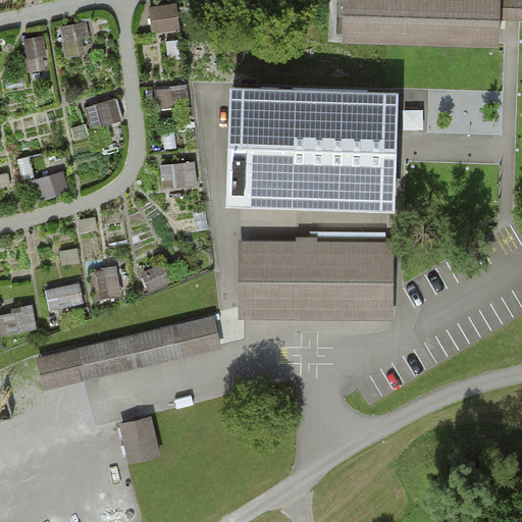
[(521,0),(345,0),(345,36),(499,41),(500,16),(511,16),(521,16),(521,0)]
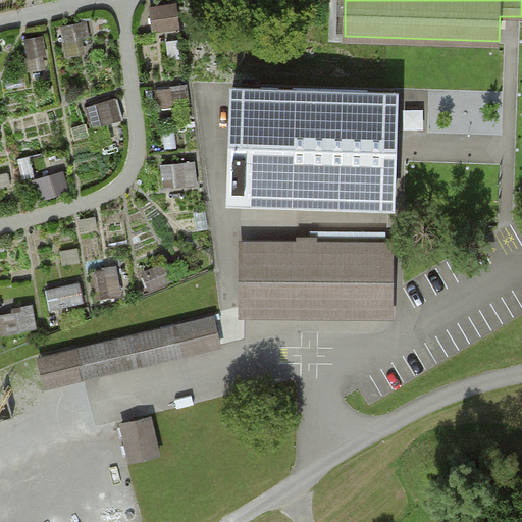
[(152,3),(154,30),(181,28),(180,2),(152,3)]
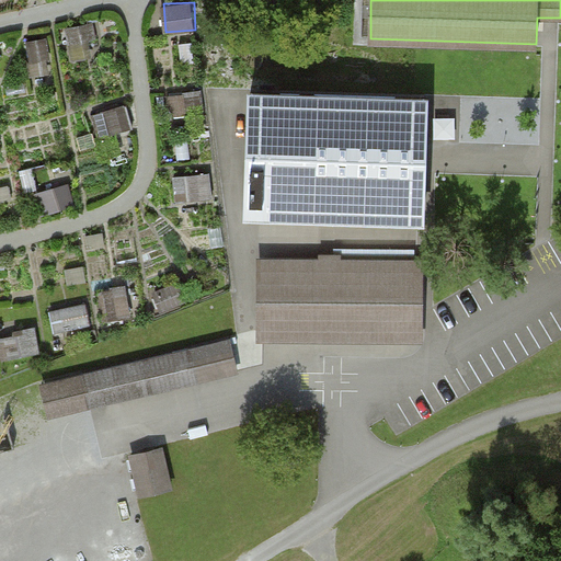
[(92,21),(66,25),(72,59),(98,55),(92,21)]
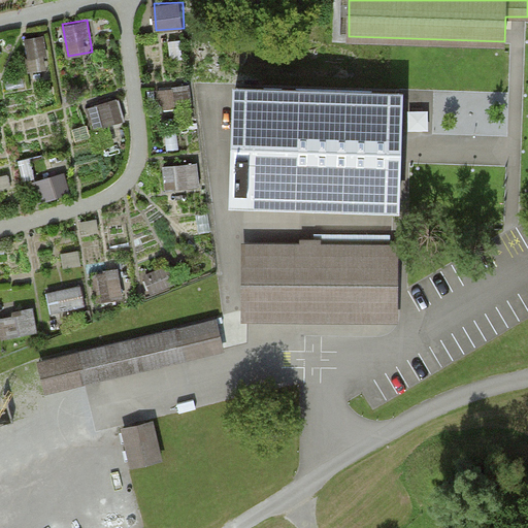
[(50,66),(47,34),(29,35),(32,68),(50,66)]
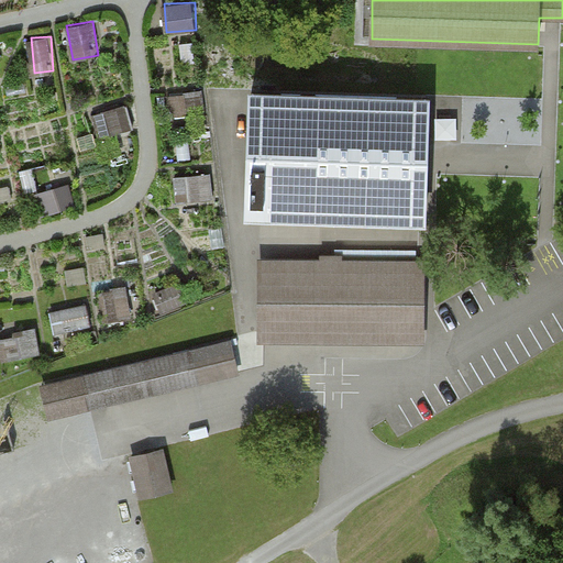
[(428,99),(252,94),(249,212),(424,218),(427,157),(428,99)]
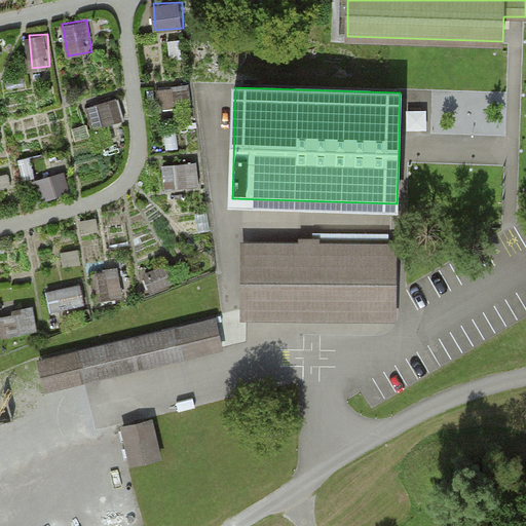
[(121,99),(88,104),(92,127),(125,121),(121,99)]
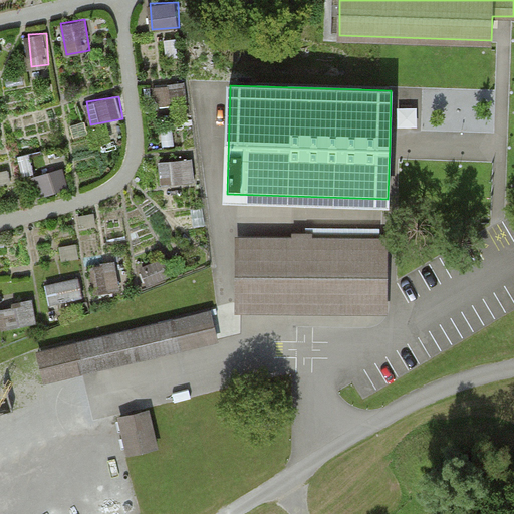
[(161,159),(163,184),(197,182),(195,157),(161,159)]
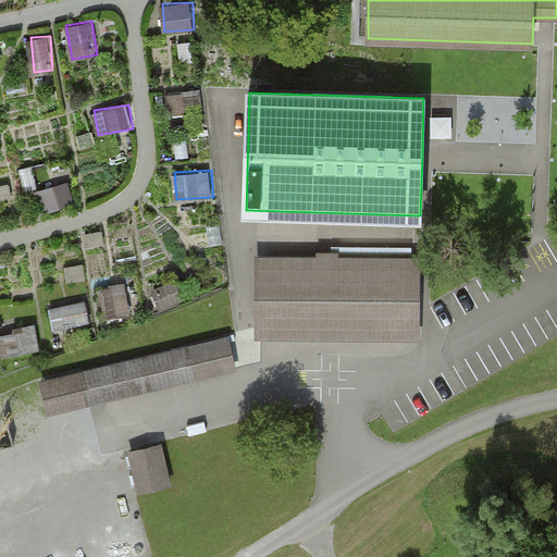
[(70,182),(37,190),(42,211),(75,202),(70,182)]
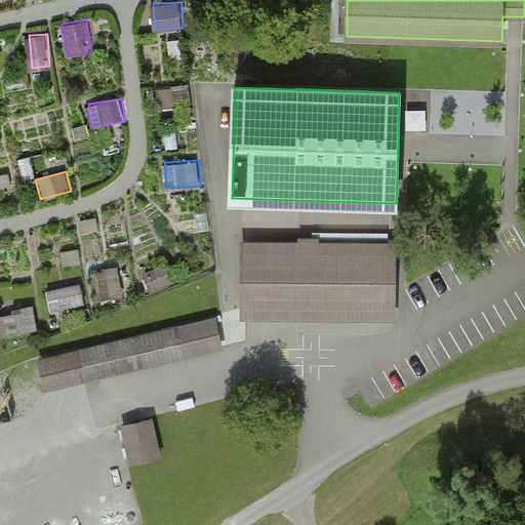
[(389,233),(314,233),(314,244),(389,245),(389,233)]
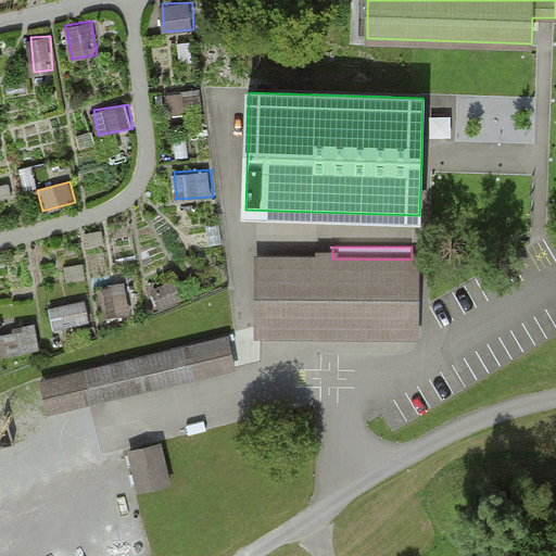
[(262,261),(261,338),(263,338),(263,330),(414,331),(415,263),(262,261)]
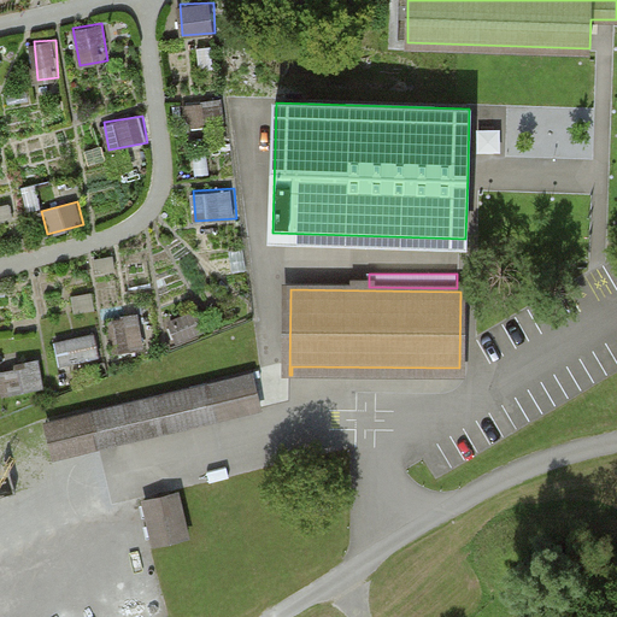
[(60,362),(99,358),(97,334),(58,338),(60,362)]
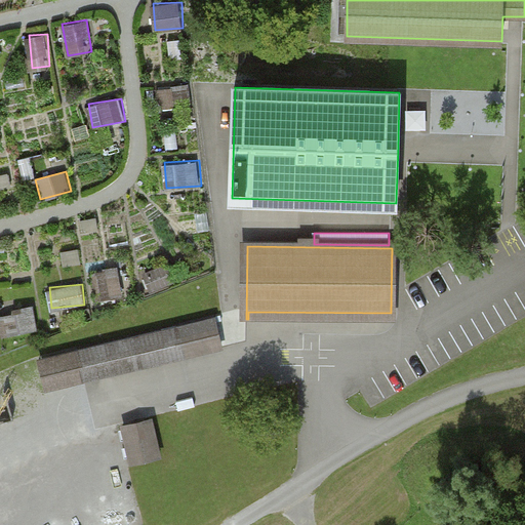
[(8,334),(39,327),(35,309),(4,315),(8,334)]
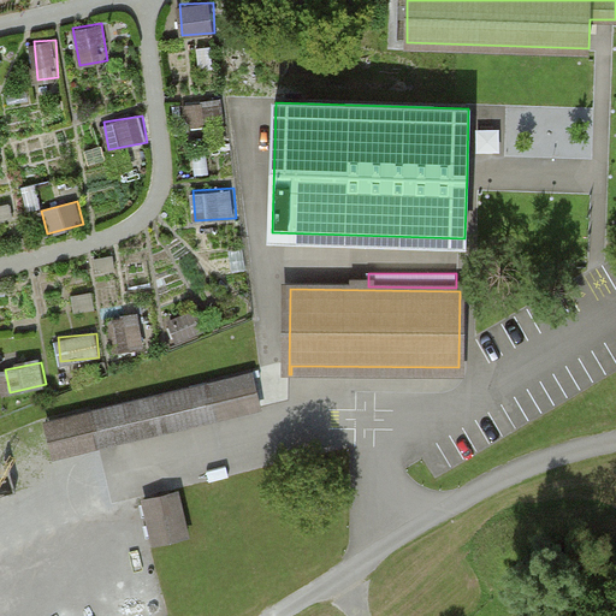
[(252,374),(43,424),(52,461),(260,412),(252,374)]
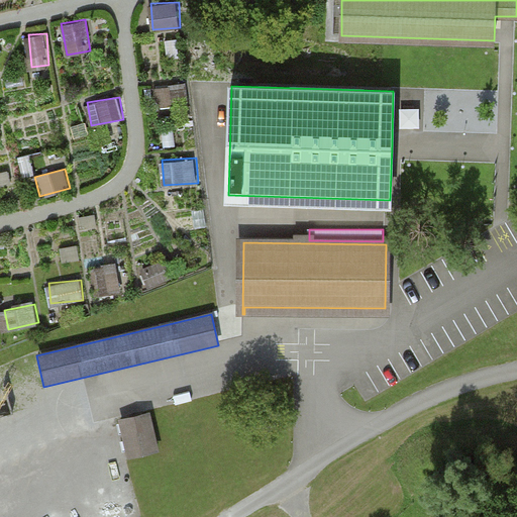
[(148,415),(118,423),(127,460),(159,452),(148,415)]
